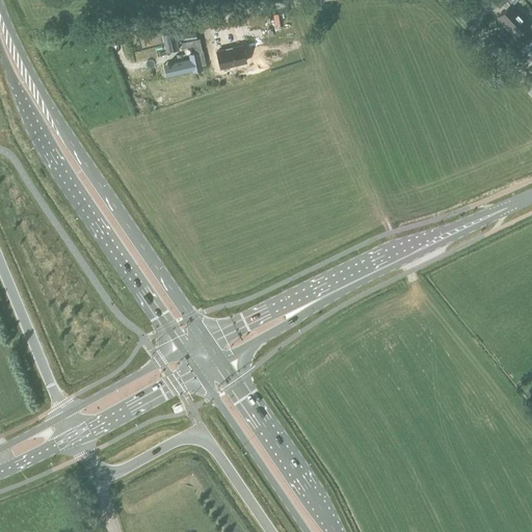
[(498,17),(515,35),(528,24),(506,0),(494,0),(500,6),(502,4),(506,8),(498,17)]
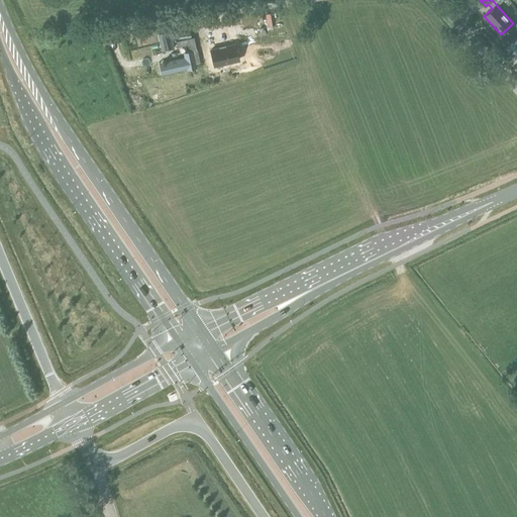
[(202,22),(192,24),(198,49),(208,47),(202,22)]
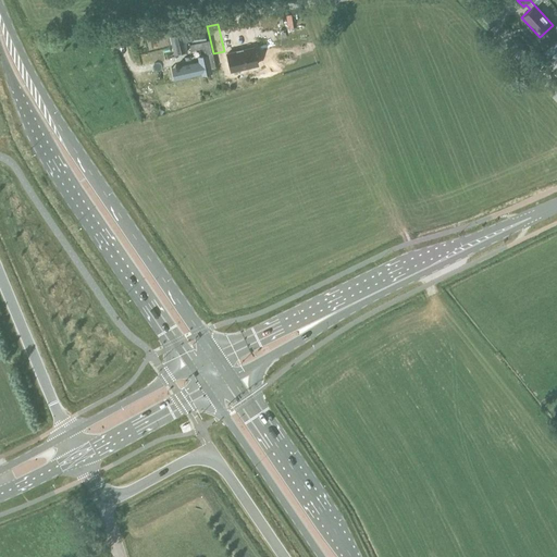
[(206,40),(203,26),(190,28),(193,42),(206,40)]
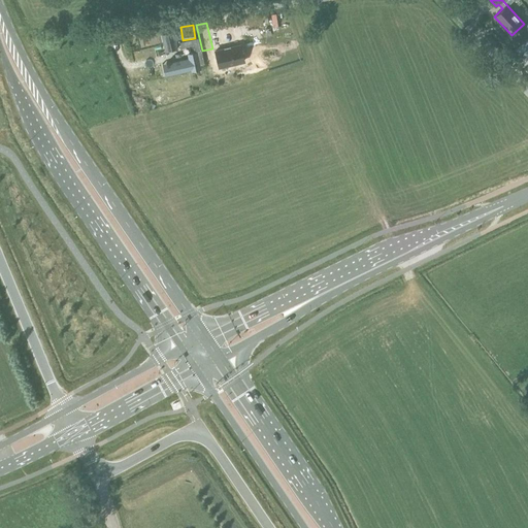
[(177,48),(173,32),(161,35),(165,52),(177,48)]
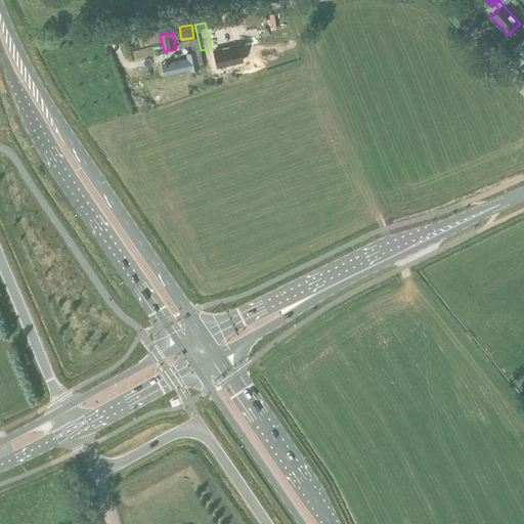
[(192,44),(193,51),(194,51),(195,51),(200,50),(199,43),(197,37),(179,40),(180,46),(192,44)]
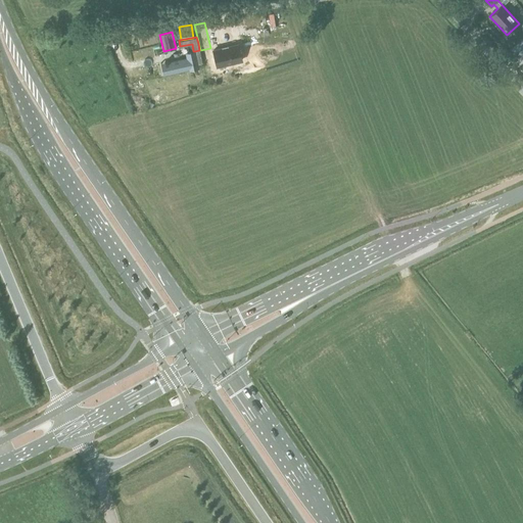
[(222,48),(214,50),(217,66),(242,60),(238,45),(228,47),(228,46),(222,47),(222,48)]
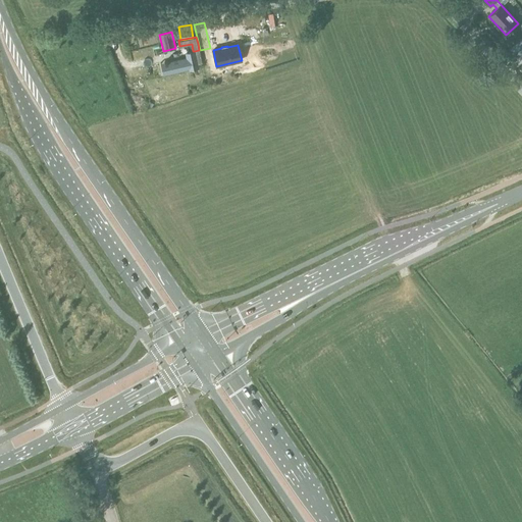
[(187,57),(165,62),(166,65),(168,74),(180,71),(189,69),(198,67),(197,63),(195,51),(194,51),(193,51),(186,53),(187,57)]
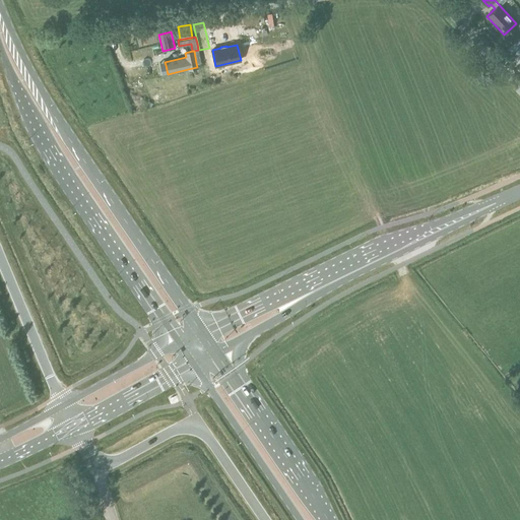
[(103,178),(111,176),(106,161),(99,164),(103,178)]
